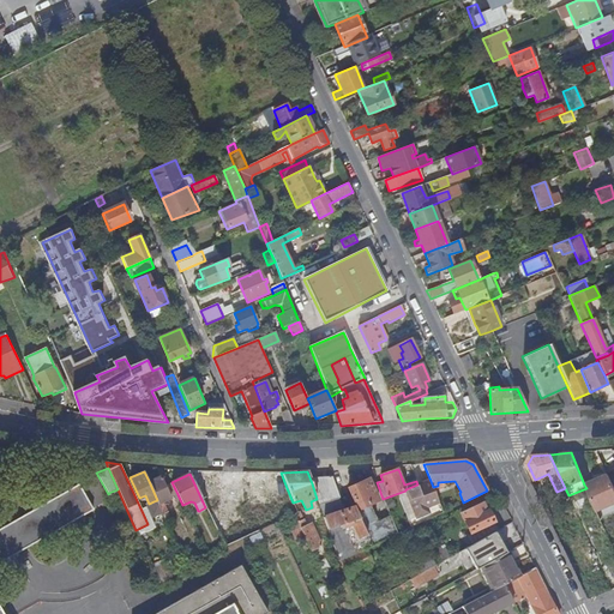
[(613,505),(613,487),(608,475),(584,485),(587,488),(597,513),(613,505)]
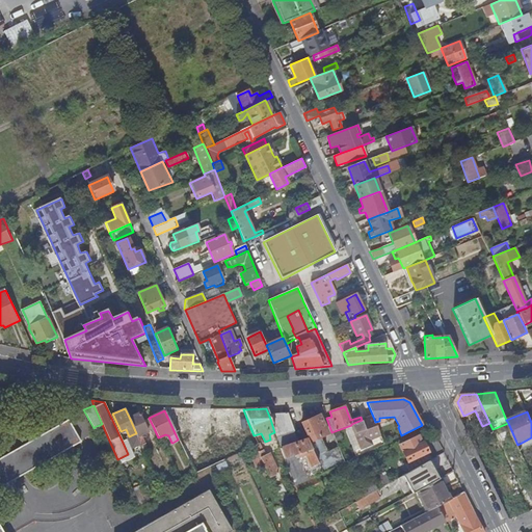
[(139,441),(144,452),(151,449),(149,445),(150,445),(148,439),(144,432),(147,431),(145,428),(150,427),(151,429),(154,428),(149,418),(142,421),(138,413),(129,417),(136,433),(139,441)]
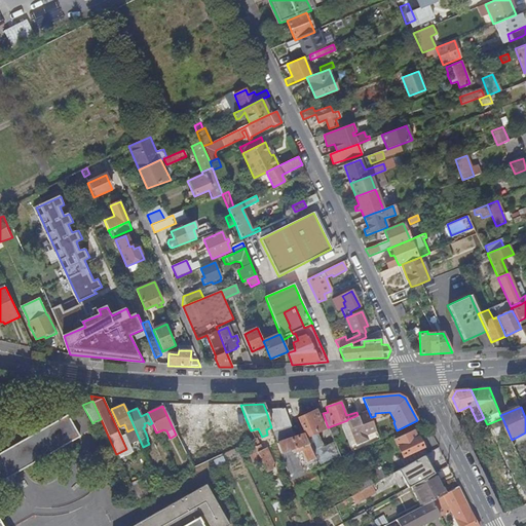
[(311,452),(320,467),(321,466),(340,458),(333,441),(323,446),(316,431),(324,428),(315,410),(307,414),(305,413),(300,415),(300,417),(298,418),(313,451),(311,452)]
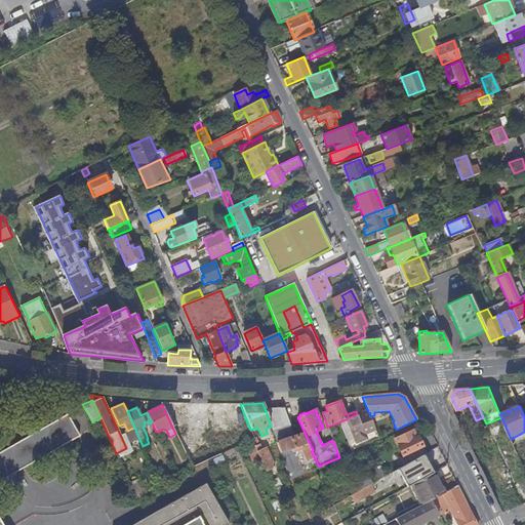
[(347,418),(347,419),(356,442),(365,439),(363,434),(375,429),(370,416),(368,411),(357,414),(347,418)]
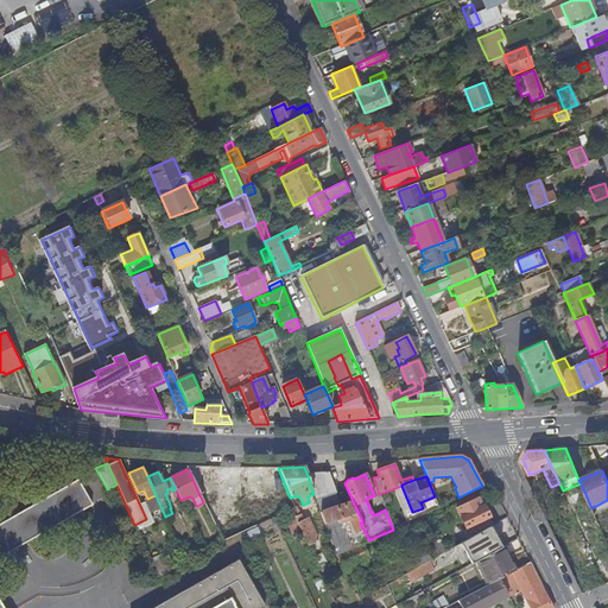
[(309,479),(314,494),(316,499),(334,495),(335,493),(329,477),(309,479)]
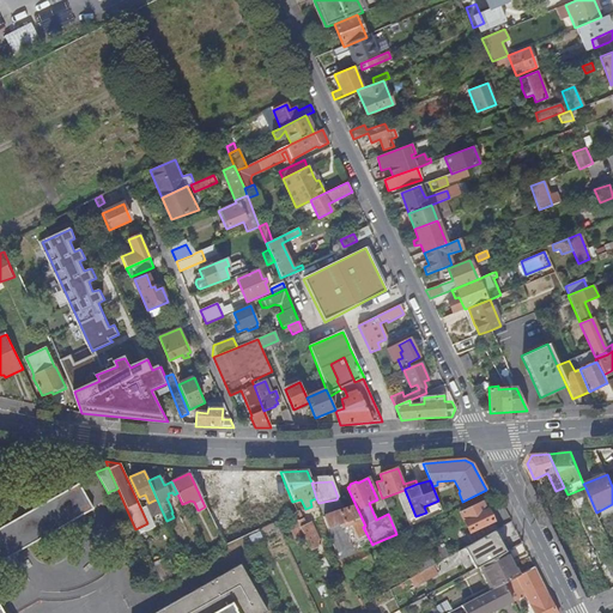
[(0,612),(263,612),(266,612),(238,565),(152,612),(1,612),(0,608),(0,562),(92,510),(79,485),(0,529),(0,612)]
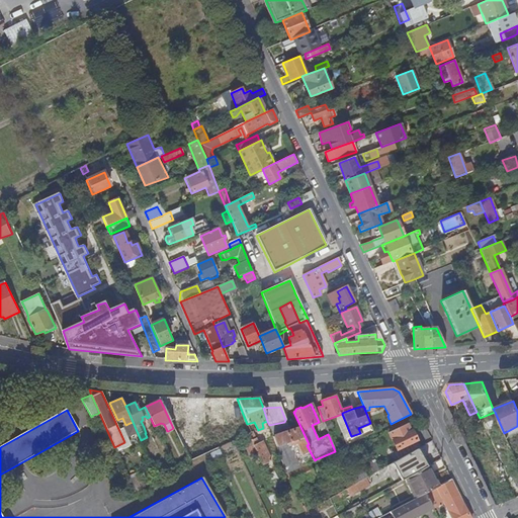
[(396,460),(420,447),(412,431),(410,432),(406,423),(387,432),(397,449),(392,451),(396,460)]
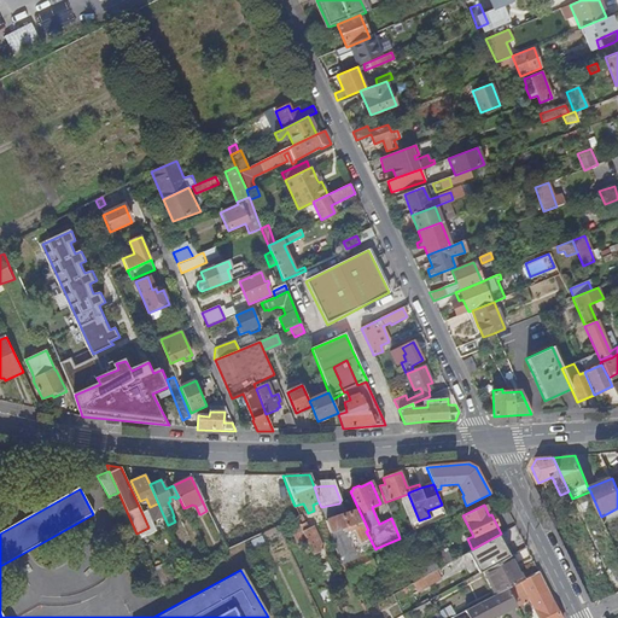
[(617,518),(617,508),(601,517),(605,525),(617,518)]
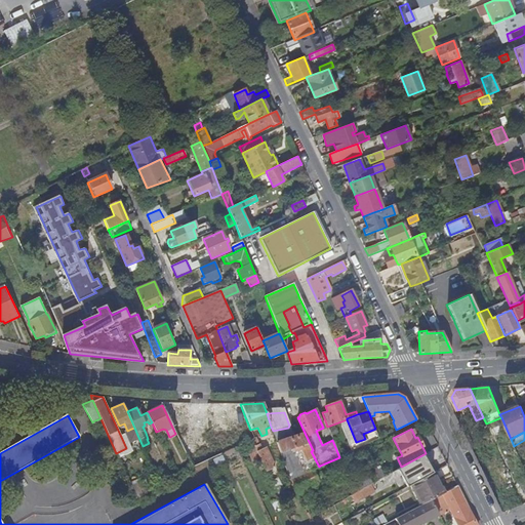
[(286,470),(290,481),(292,480),(319,467),(311,451),(304,434),(277,442),(286,470)]
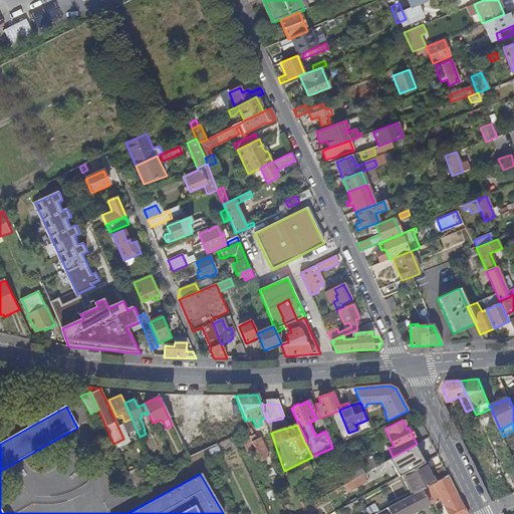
[(249,429),(245,431),(248,437),(253,448),(260,462),(269,458),(260,438),(255,440),(250,428),(249,429)]
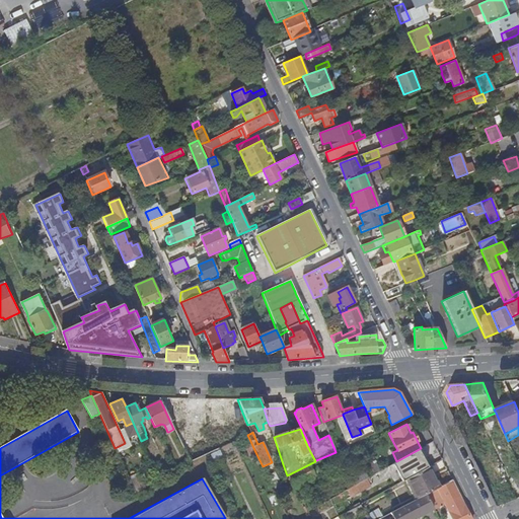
[(125,433),(121,434),(125,443),(129,441),(125,433)]
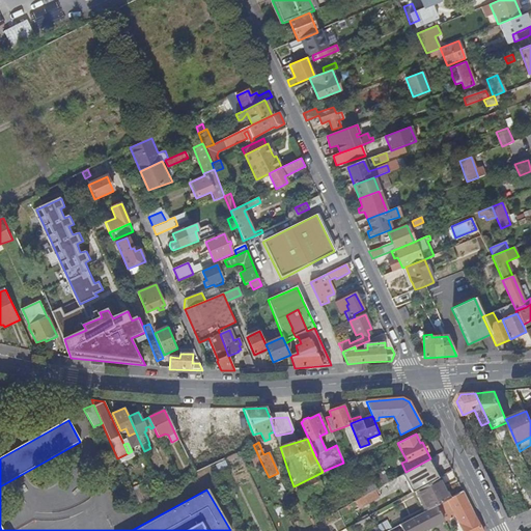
[(261,463),(256,451),(249,454),(254,467),(261,463)]
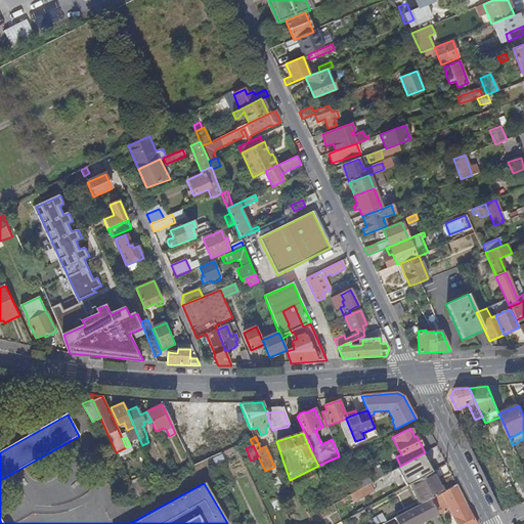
[(293,480),(301,497),(305,495),(302,487),(317,480),(312,471),(293,480)]
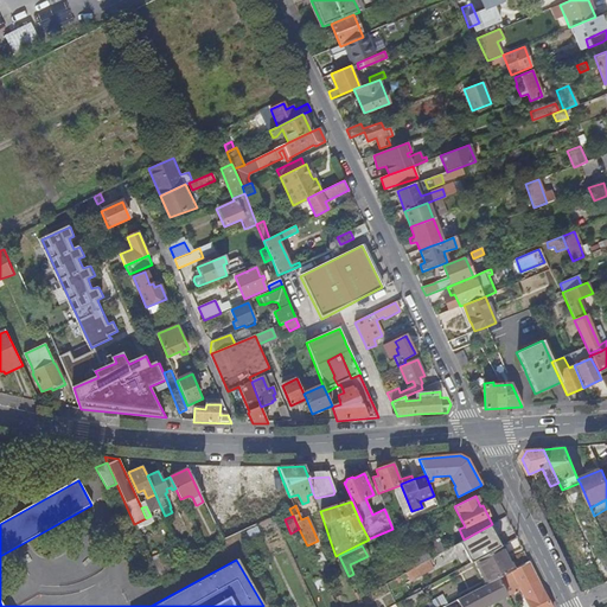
[(487,582),(499,577),(511,570),(499,547),(480,557),(475,560),(487,582)]
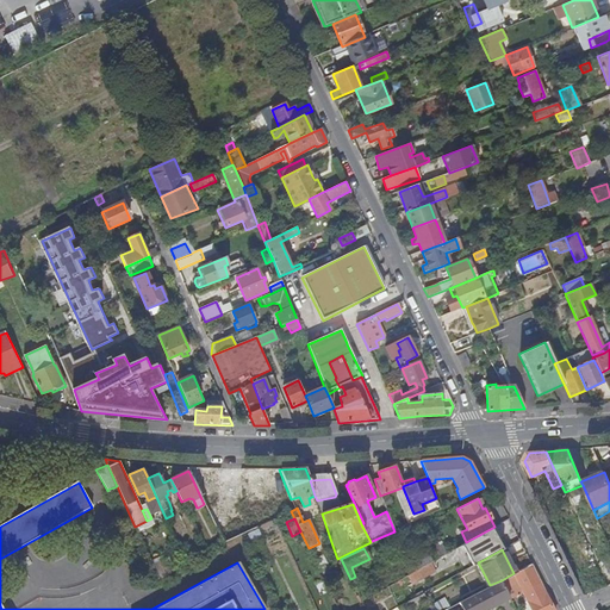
[(383,556),(396,583),(404,578),(400,572),(392,553),(383,556)]
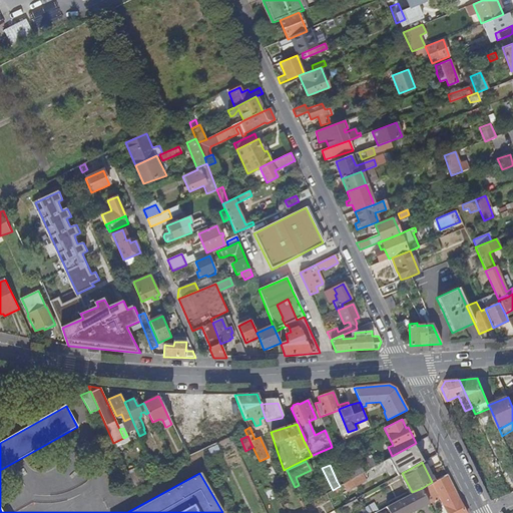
[(402,473),(406,471),(403,465),(367,484),(371,491),(399,475),(402,473)]
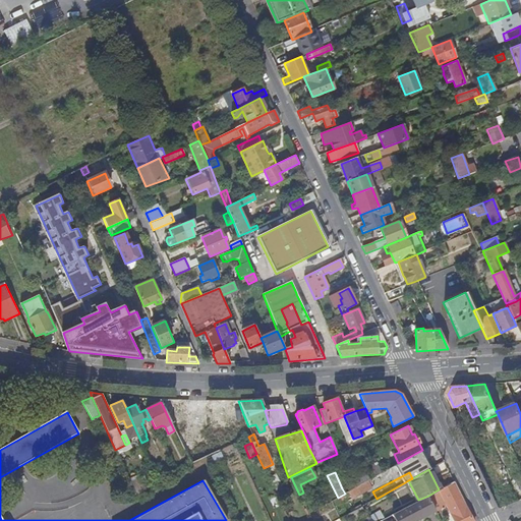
[(128,479),(130,483),(135,495),(137,494),(146,488),(138,474),(128,479)]
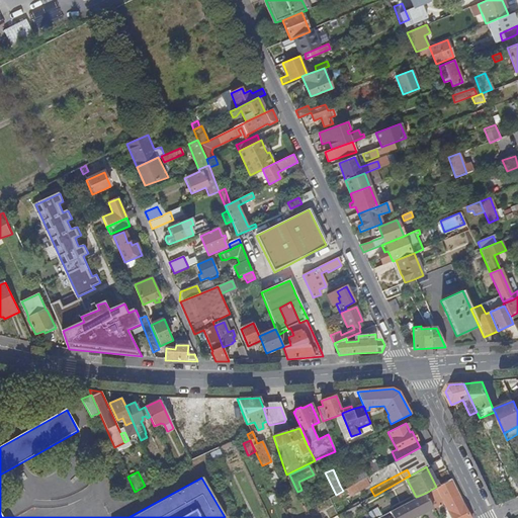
[(340,486),(343,491),(354,485),(362,480),(360,476),(340,486)]
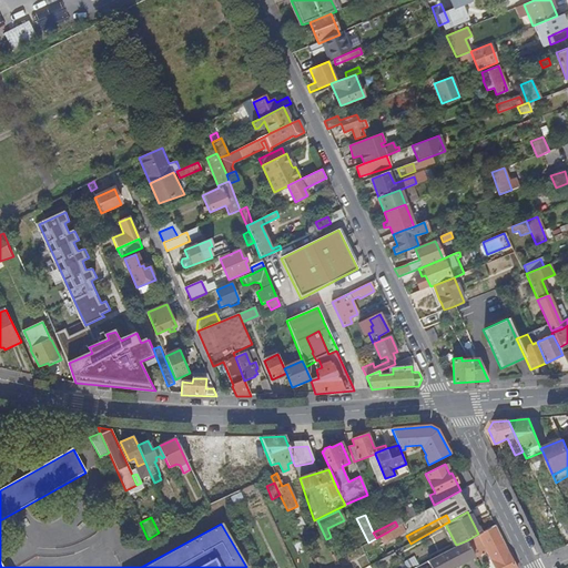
[(453,547),(456,545),(445,524),(442,526),(453,547)]
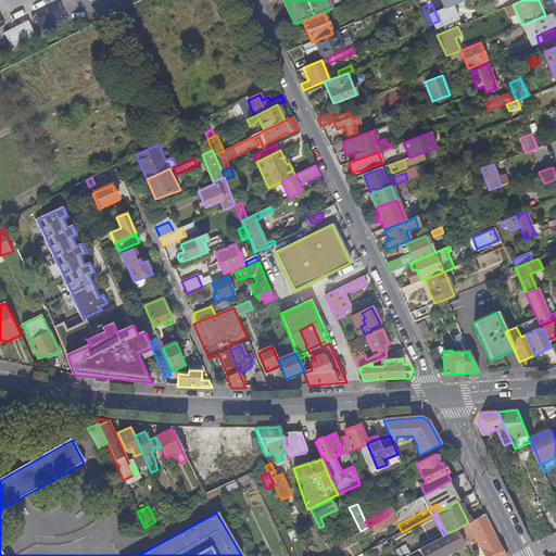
[(394,519),(392,514),(389,515),(380,520),(384,529),(388,527),(386,523),(394,519)]
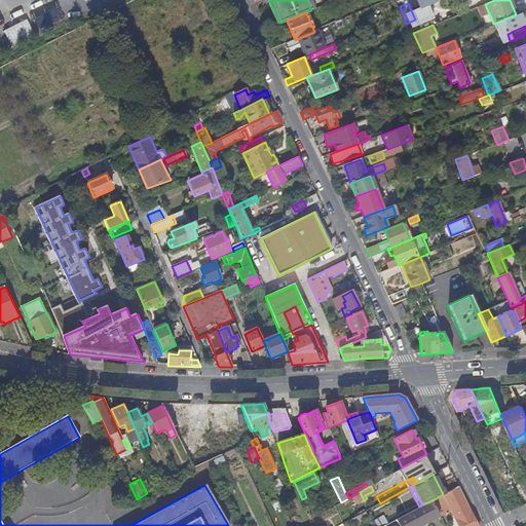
[(448,502),(461,495),(457,487),(443,494),(448,502)]
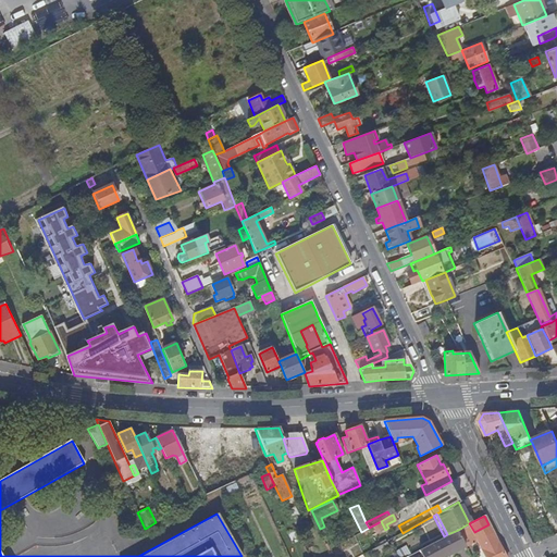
[(467,546),(477,541),(479,540),(493,532),(490,524),(489,524),(474,532),(469,523),(458,530),(466,545),(467,546)]
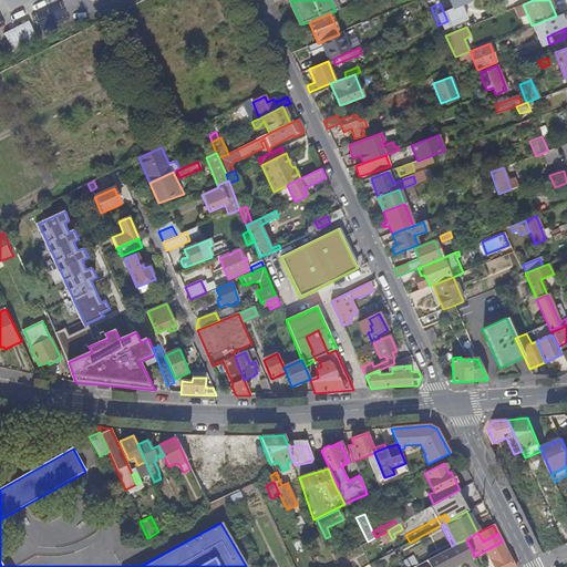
[(451,566),(474,555),(466,539),(455,544),(452,546),(418,565),(412,566),(451,566)]
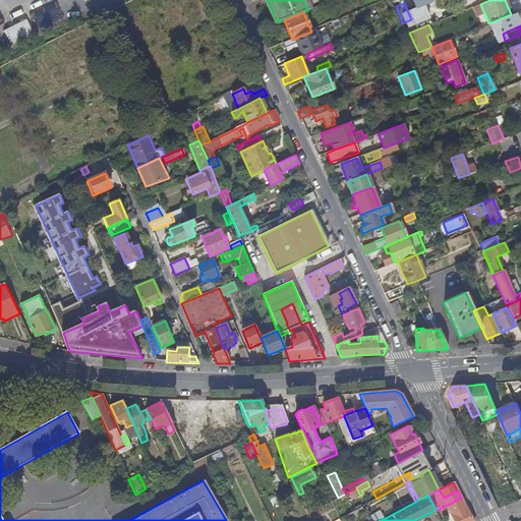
[(448,505),(446,506),(453,520),(472,520),(461,498),(448,505)]
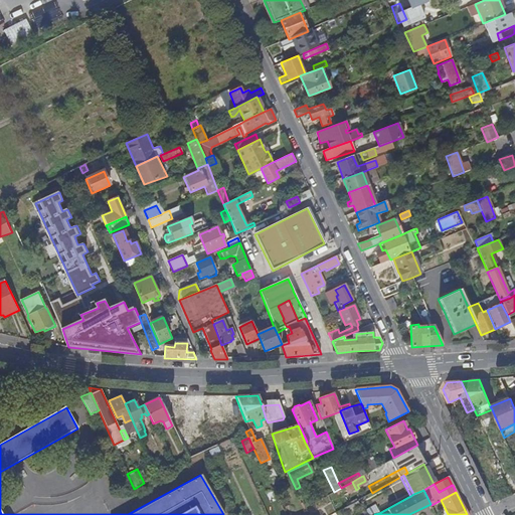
[(359,507),(357,501),(342,509),(346,514),(359,507)]
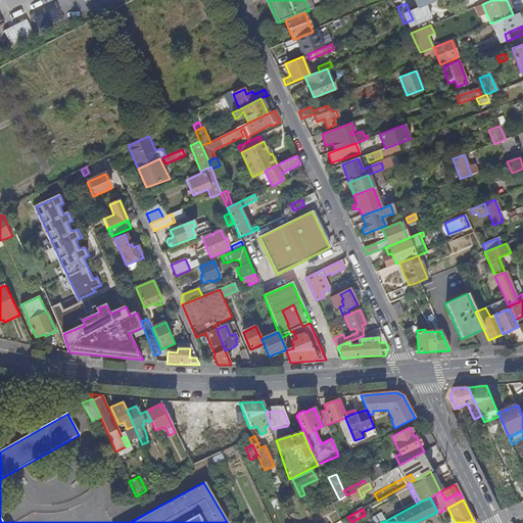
[(368,520),(369,522),(380,522),(385,521),(381,513),(368,520)]
